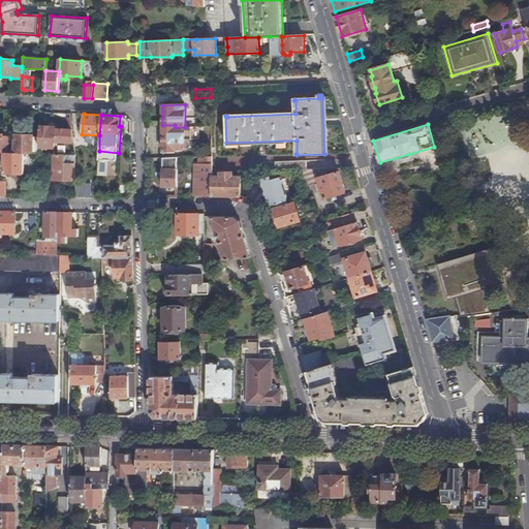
[(175,125),(162,125),(162,126),(151,126),(151,129),(152,131),(153,133),(156,136),(158,137),(162,137),(163,152),(175,152),(175,150),(188,149),(188,139),(185,139),(185,127),(175,127),(175,125)]
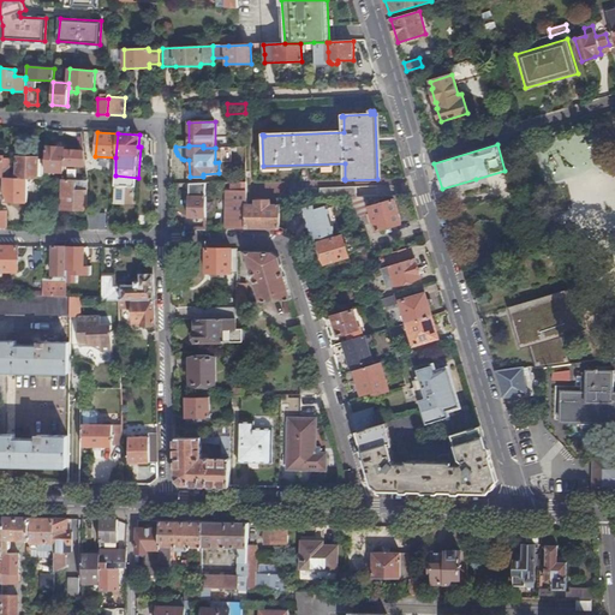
[(65,148),(47,148),(45,179),(49,179),(49,171),(64,172),(65,148)]
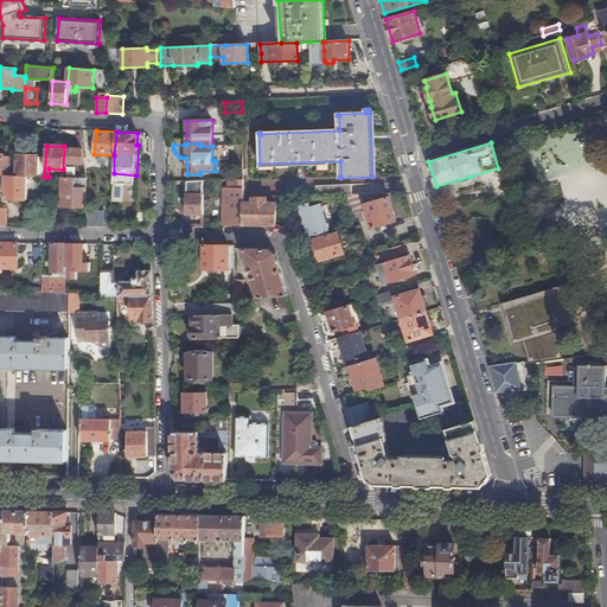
[(83,147),(64,146),(63,170),(49,168),(49,177),(62,177),(76,178),(87,178),(84,160),(83,147)]
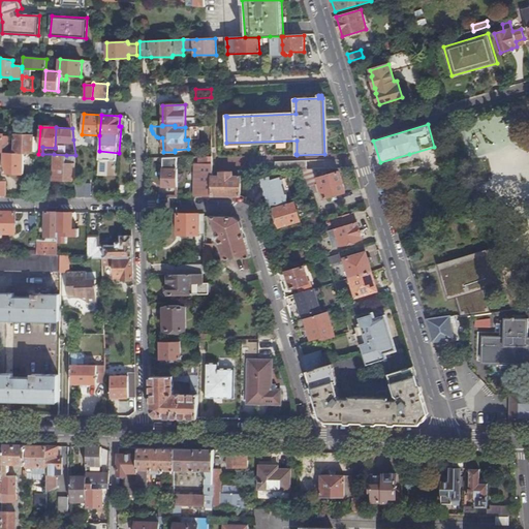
[(14,135),(14,153),(24,154),(33,154),(33,136),(14,135)]
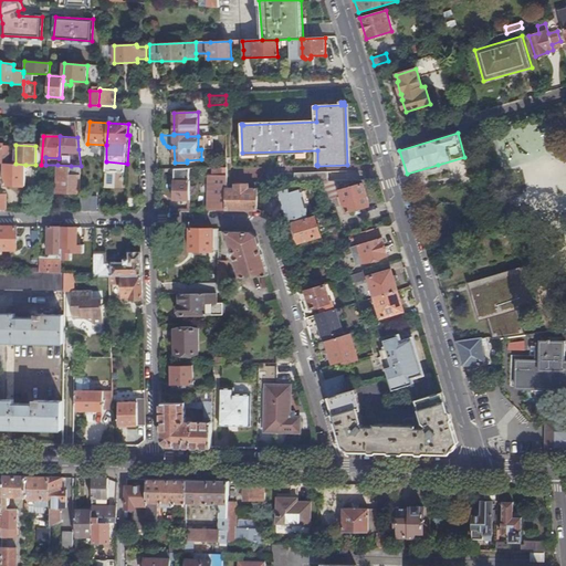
[(87,149),(79,149),(81,166),(87,166),(88,166),(87,149)]
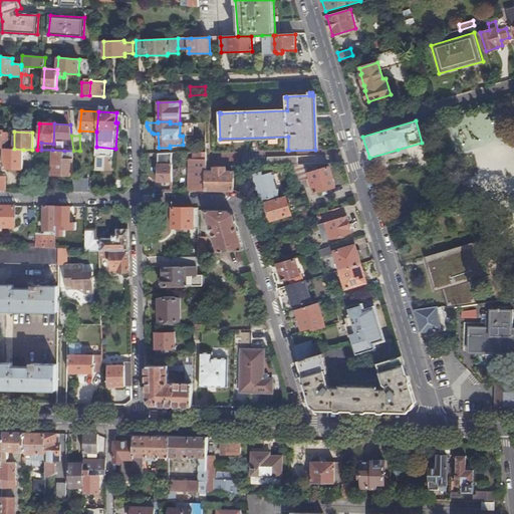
[(14,149),(8,149),(4,149),(4,169),(23,170),(23,150),(14,149)]
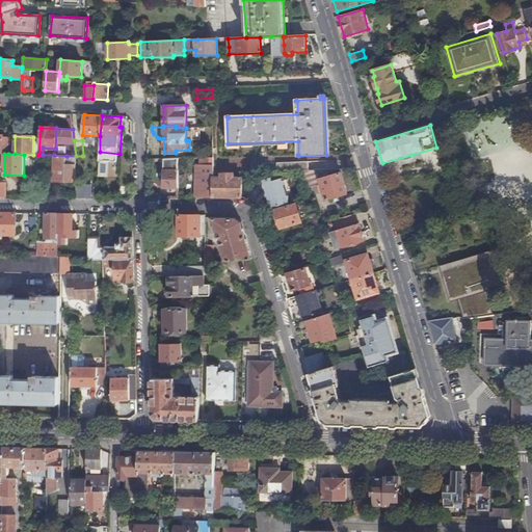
[(67,156),(54,155),(54,181),(76,181),(76,164),(67,164),(67,156)]
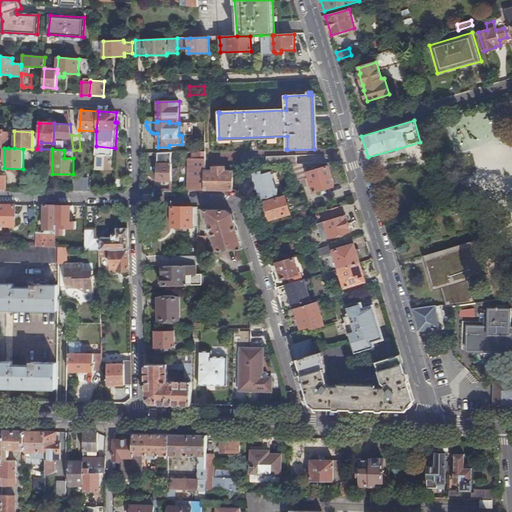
[(73,150),(64,150),(64,158),(73,158),(73,150)]
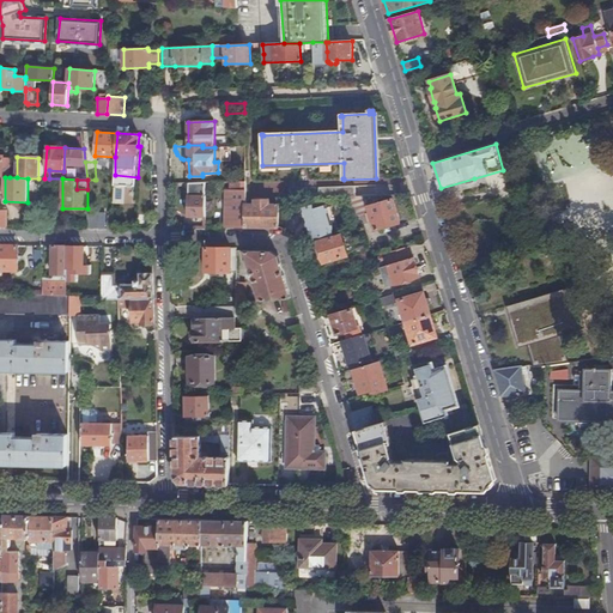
[(226,190),(225,230),(237,231),(237,228),(237,218),(237,200),(247,199),(246,190),(226,190)]
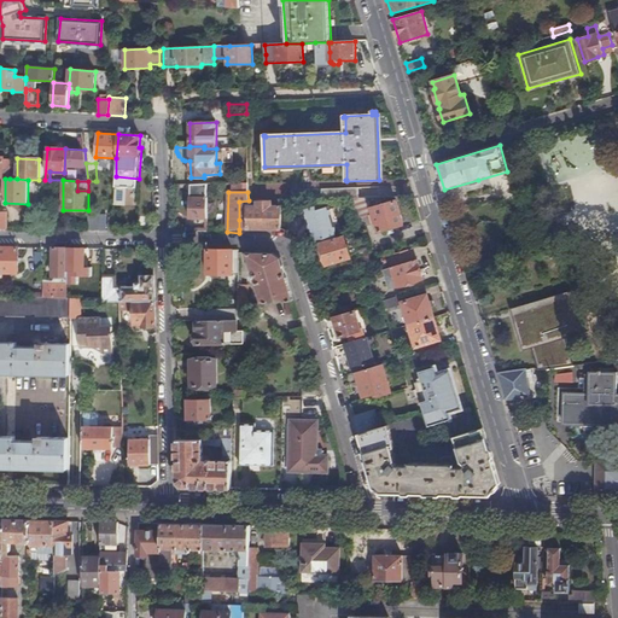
[(188,219),(208,219),(208,198),(190,198),(188,219)]
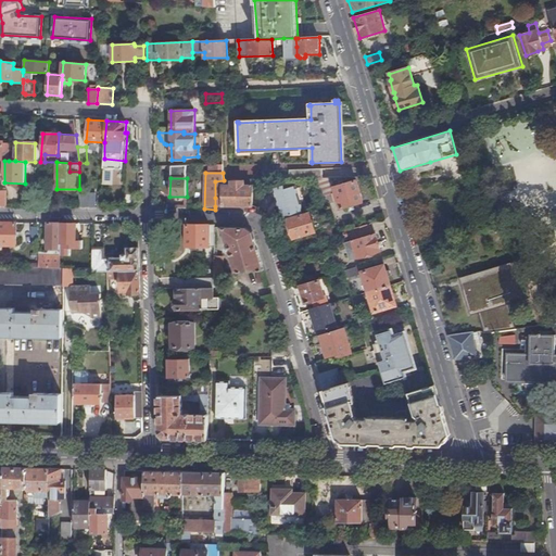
[(331,192),(327,178),(323,178),(316,178),(321,196),(328,193),(331,192)]
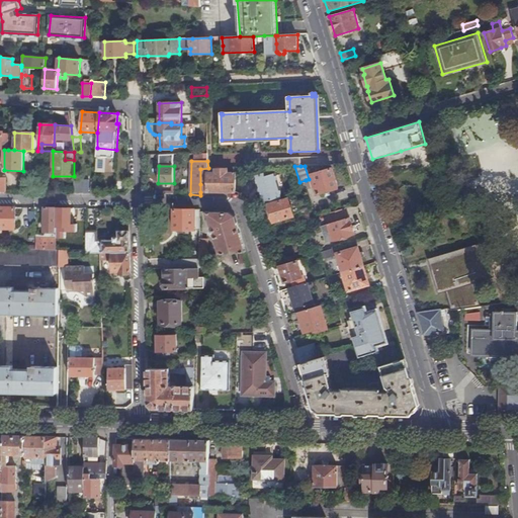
[(208,184),(207,192),(222,192),(222,168),(216,168),(216,173),(208,173),(208,168),(200,169),(200,184),(208,184)]
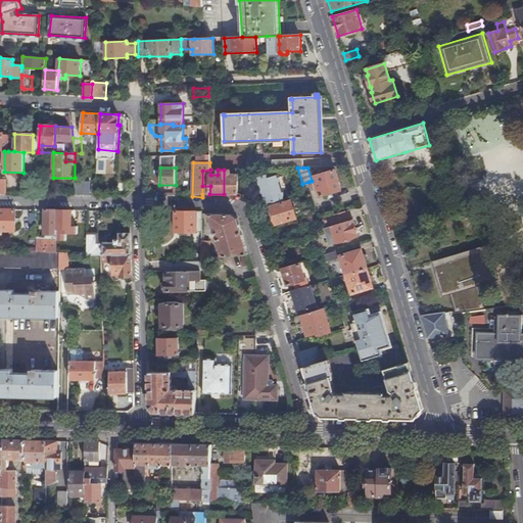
[(224,170),(224,194),(237,194),(238,175),(230,175),(230,170),(224,170)]
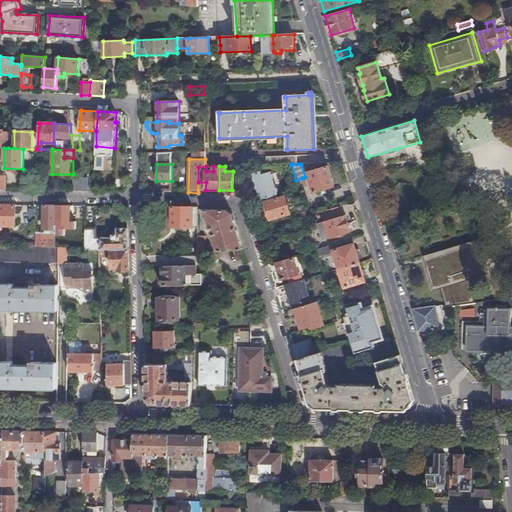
[(309,176),(305,177),(302,178),(304,187),(311,185),(313,192),(334,187),(328,166),(308,172),(309,176)]
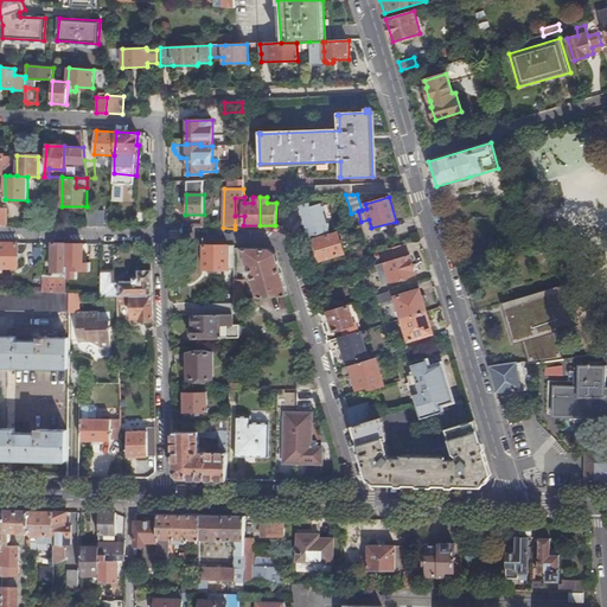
[(299,206),(310,238),(330,232),(321,204),(310,208),(308,203),(299,206)]
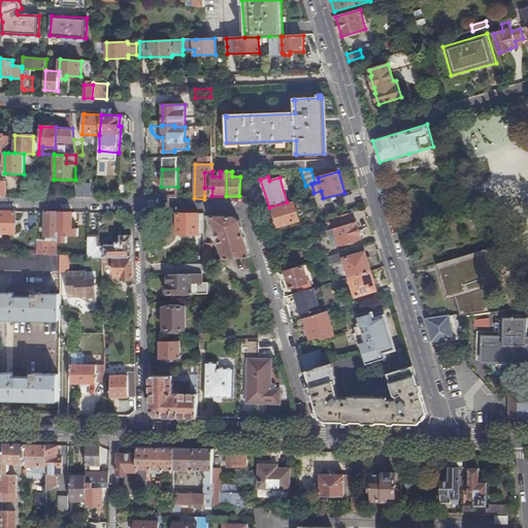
[(75,184),(75,197),(84,197),(84,185),(84,184),(81,184),(75,184)]
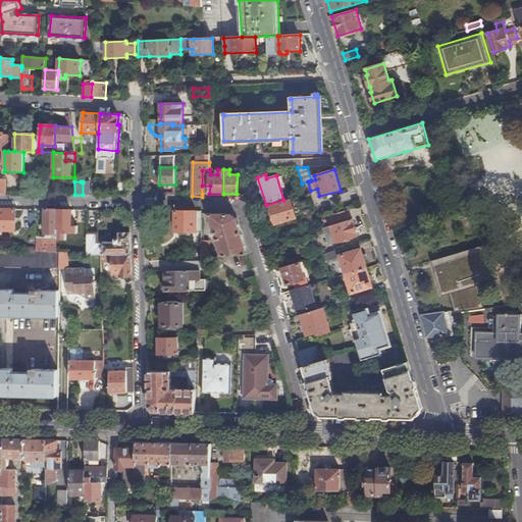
[(291,200),(296,215),(303,212),(298,198),(291,200)]
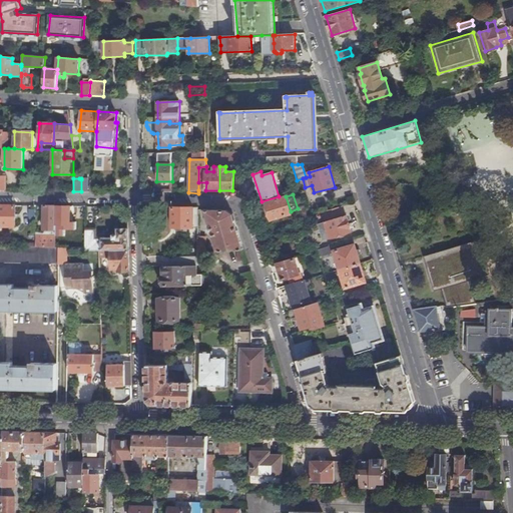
[(292,213),(291,211),(286,196),(266,202),(272,219),(292,213)]
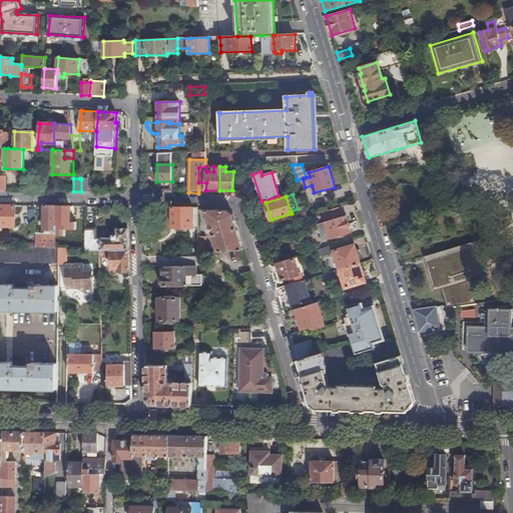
[(0,205),(0,226),(15,226),(15,205),(0,205)]
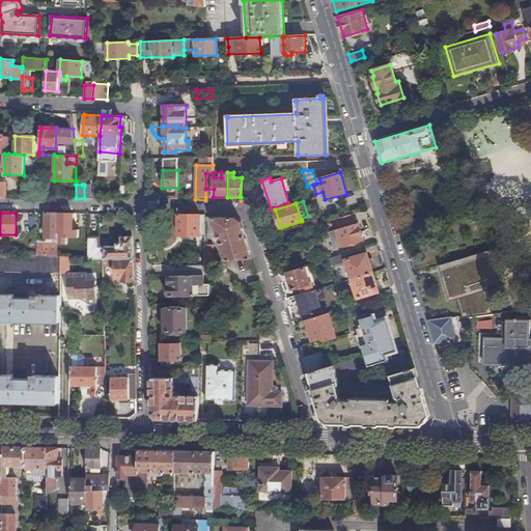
[(36,256),(58,256),(58,239),(58,235),(58,232),(57,232),(58,214),(46,214),(45,241),(36,241),(36,256)]
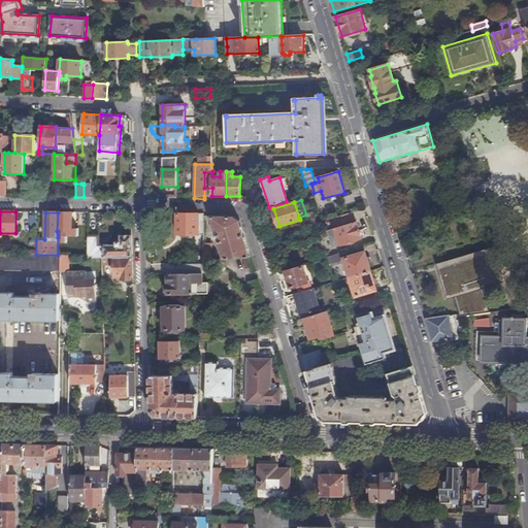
[(72,222),(72,212),(58,212),(57,231),(58,231),(72,232),(72,229),(72,222)]
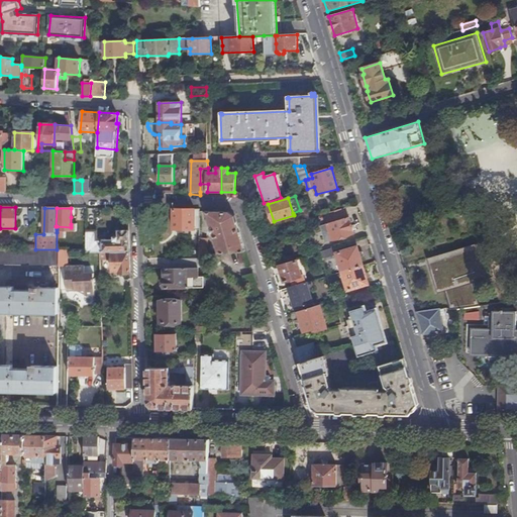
[(347,218),(344,208),(325,214),(328,223),(327,223),(332,240),(353,234),(348,217),(347,218)]
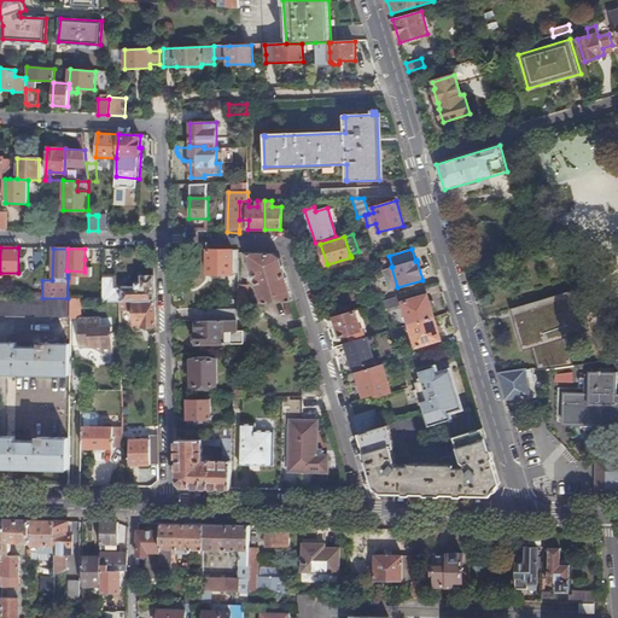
[(233,250),(208,250),(208,274),(233,275),(233,250)]
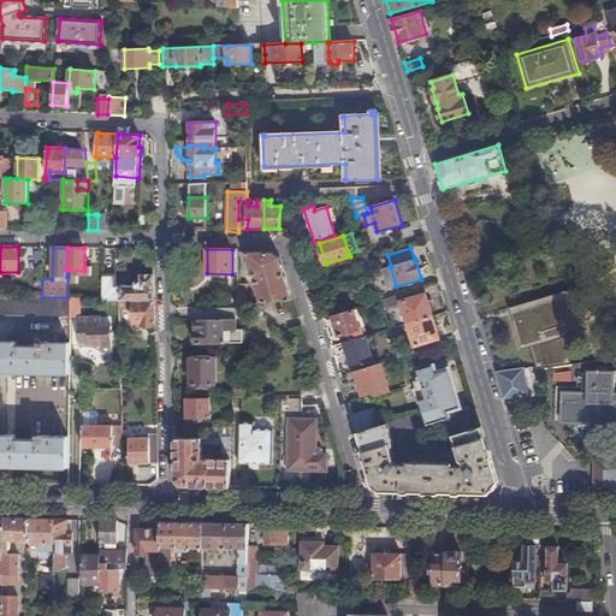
[(273,253),(246,253),(261,302),(292,300),(280,258),(273,253)]
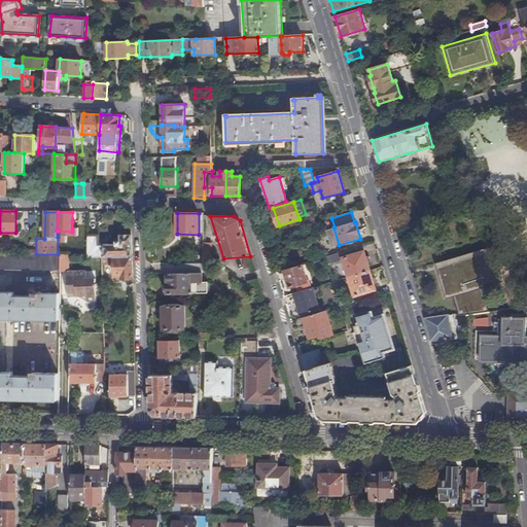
[(331,247),(339,245),(334,227),(326,231),(331,247)]
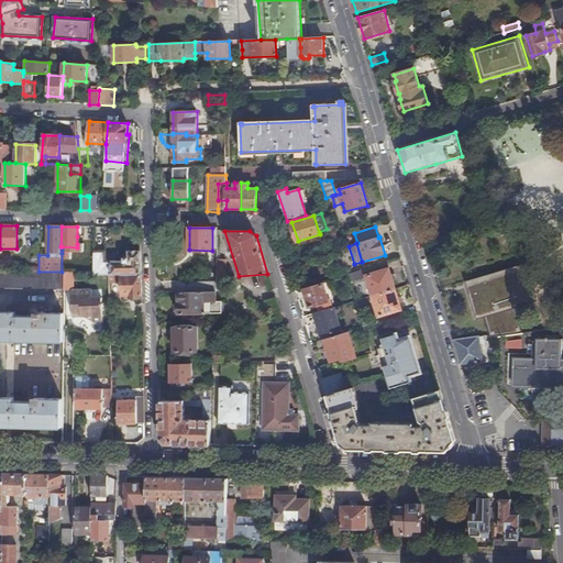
[(118,275),(122,275),(141,275),(141,251),(129,252),(129,262),(103,262),(103,253),(94,253),(94,272),(109,273),(109,275),(118,275)]
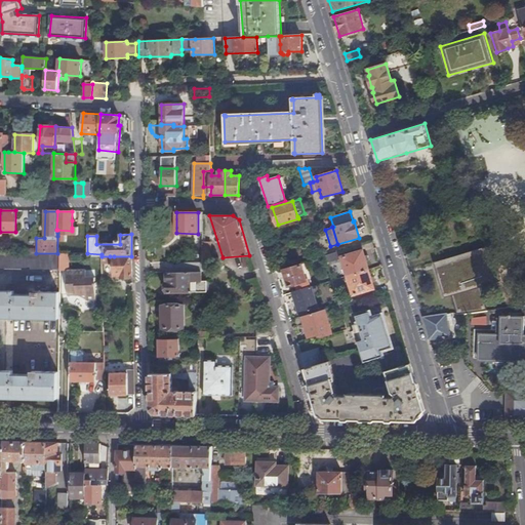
[(58,253),(68,253),(68,236),(63,236),(57,236),(57,253),(58,253)]
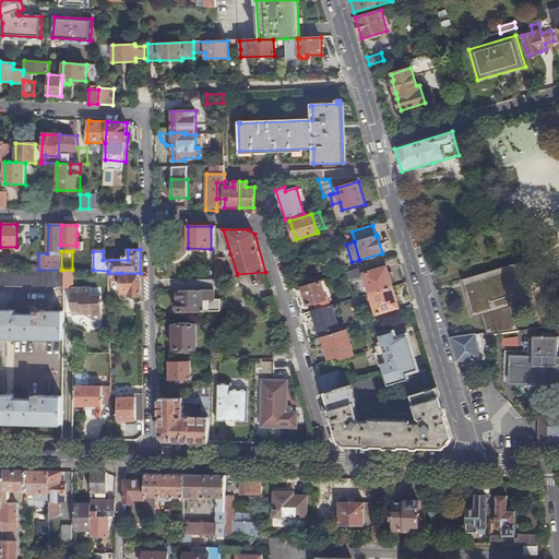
[(215,258),(215,275),(224,274),(224,259),(215,258)]
